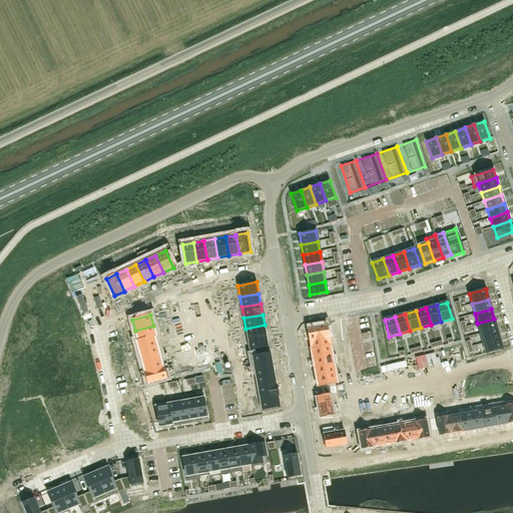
[(494,319),(477,324),(480,334),(497,329),(494,319)]
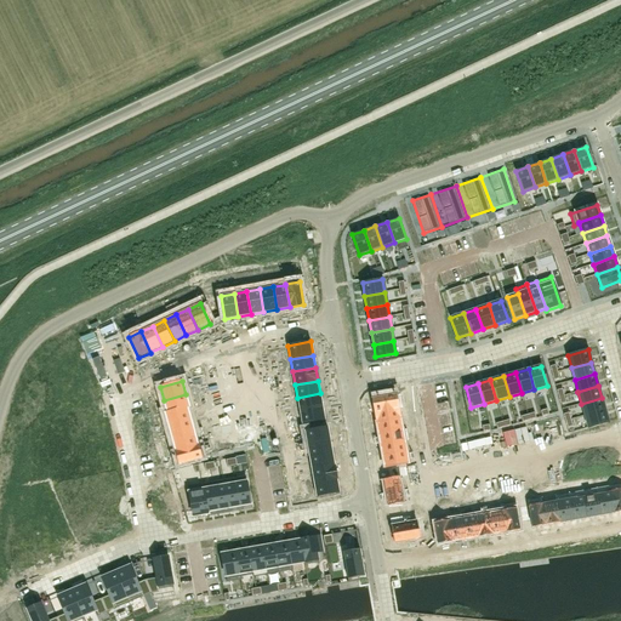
[(320,393),(297,398),(300,410),(323,406),(320,393)]
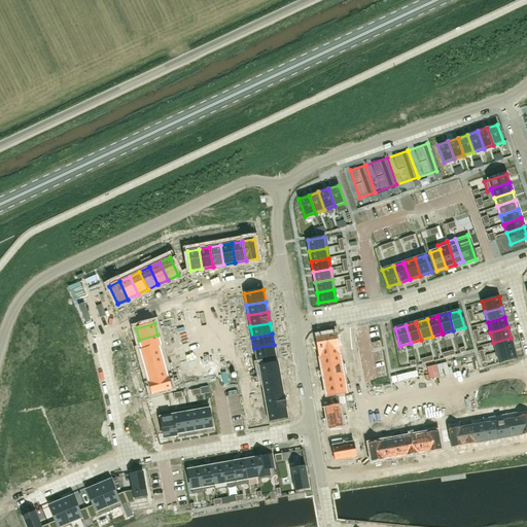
[(157,335),(139,340),(141,350),(140,350),(140,351),(161,345),(157,335)]
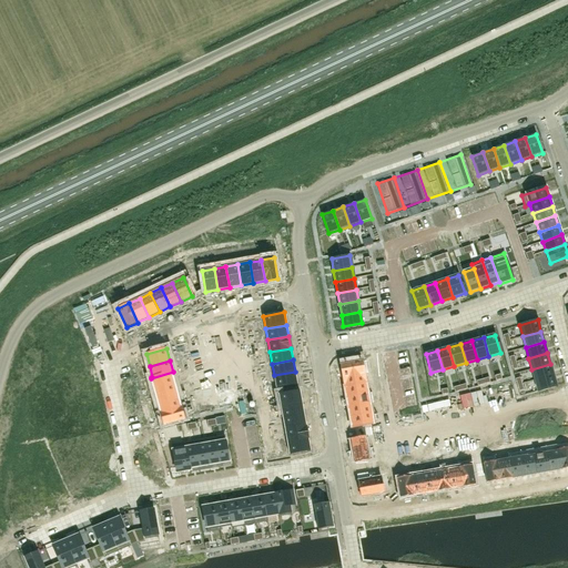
[(362,361),(341,364),(343,377),(364,374),(362,361)]
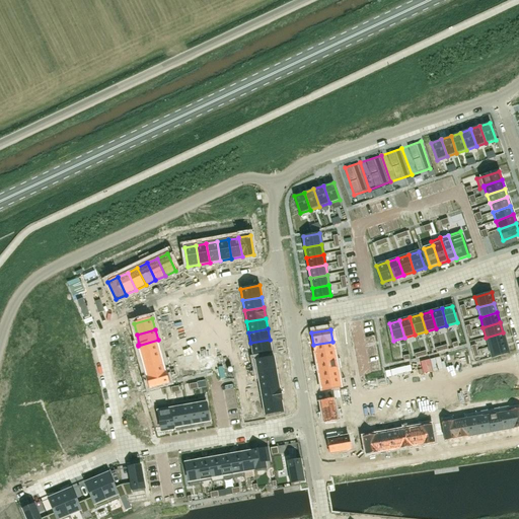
[(503,332),(486,338),(489,347),(506,343),(503,332)]
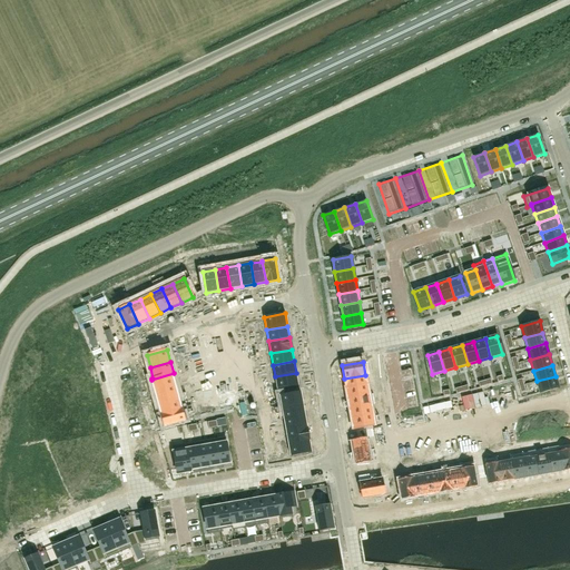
[(174,373),(151,380),(155,391),(175,385),(172,374),(174,374),(174,373)]
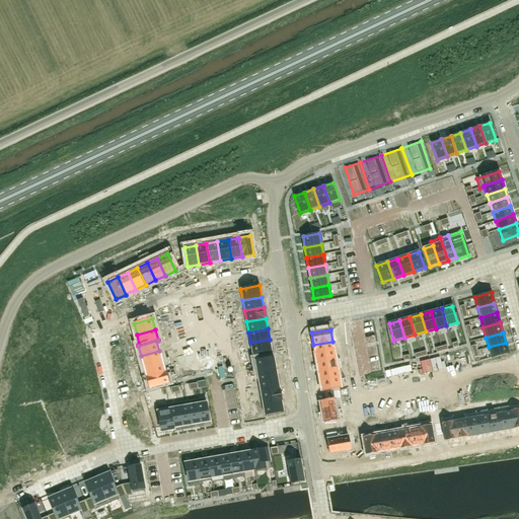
[(270,340),(250,343),(252,355),(272,351),(270,340)]
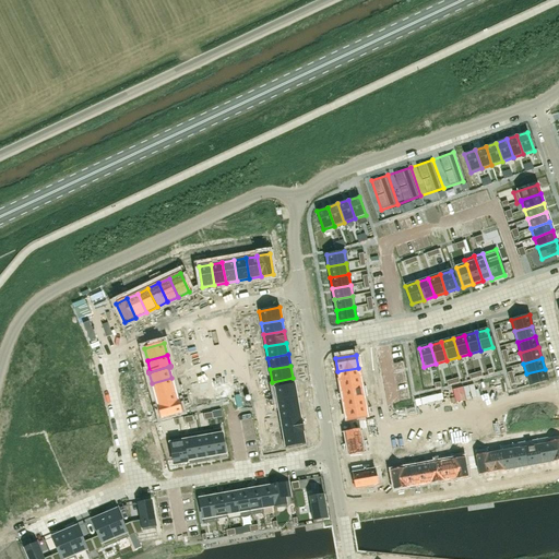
[(358,368),(337,371),(340,381),(359,378),(358,368)]
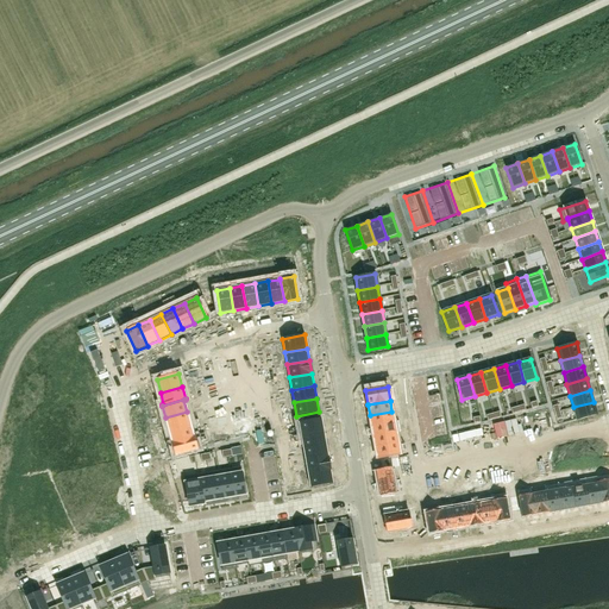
[(594,402),(573,407),(577,420),(596,414),(594,402)]
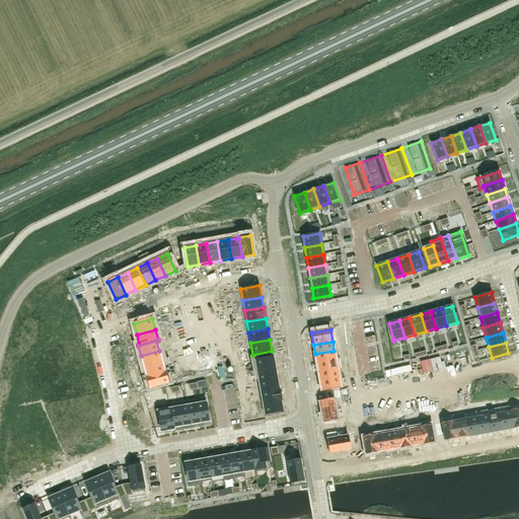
[(159,351),(141,356),(144,367),(162,361),(159,351)]
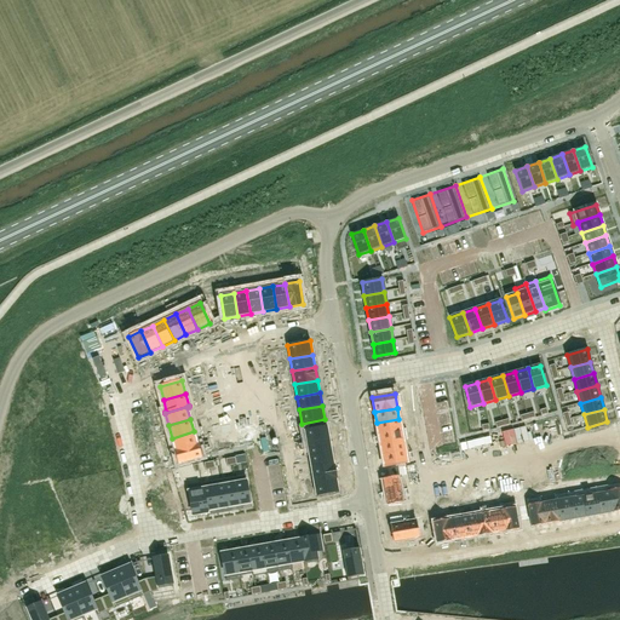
[(399,419),(377,423),(379,434),(401,430),(401,429),(399,419)]
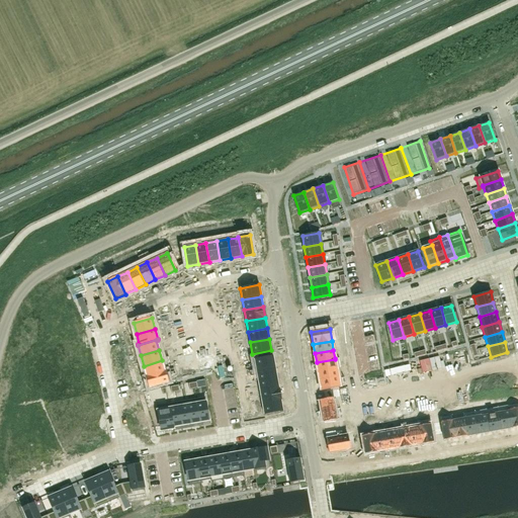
[(273,356),(254,359),(256,371),(275,367),(273,356)]
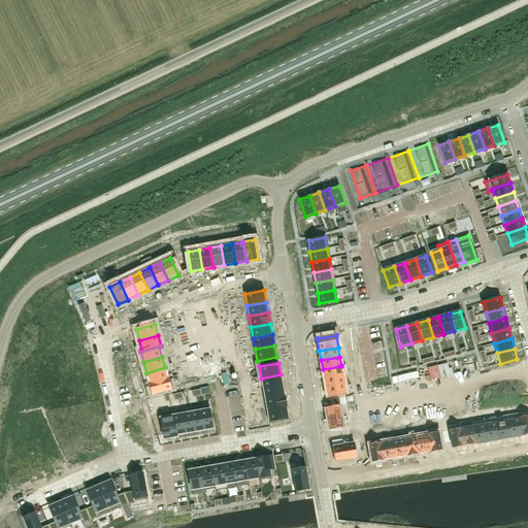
[(341,366),(323,369),(324,378),(345,374),(345,375),(348,374),(345,364),(341,365),(341,366)]
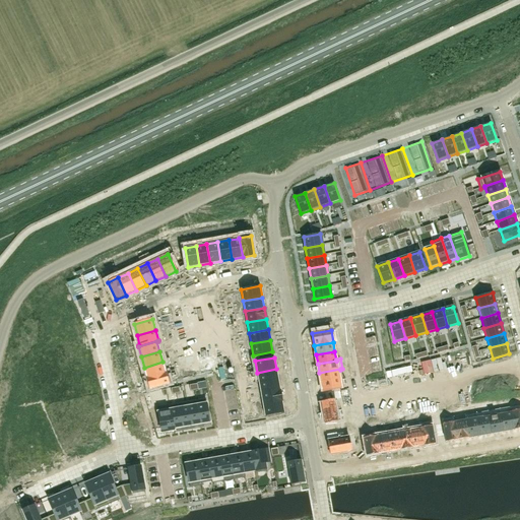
[(163,362),(144,368),(146,378),(166,373),(163,362)]
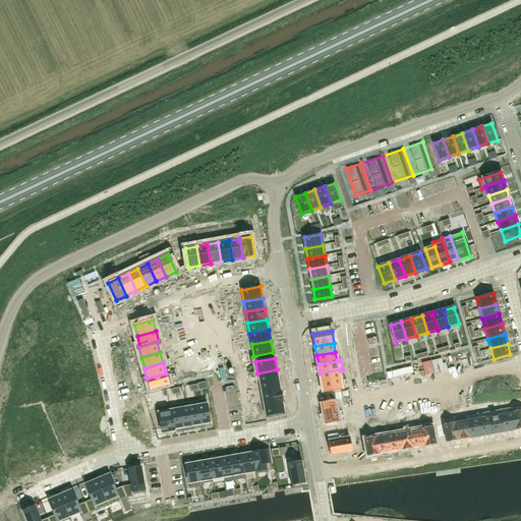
[(277,369),(257,373),(259,384),(279,381),(277,369)]
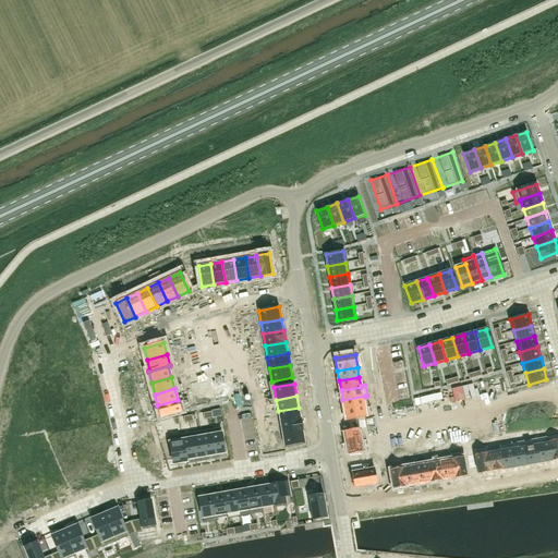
[(365,396),(342,400),(344,410),(366,405),(365,397),(365,396)]
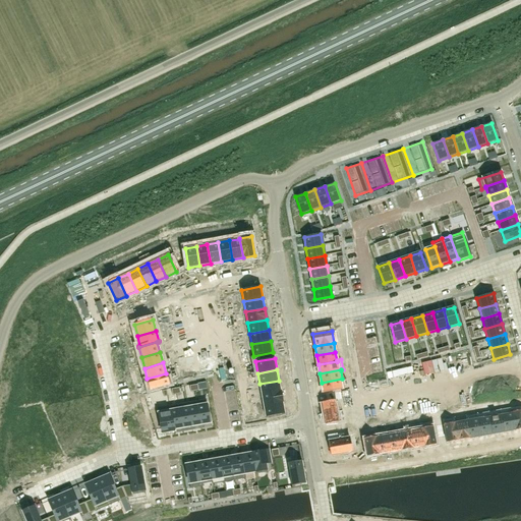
[(169,385),(166,373),(147,379),(150,390),(169,385)]
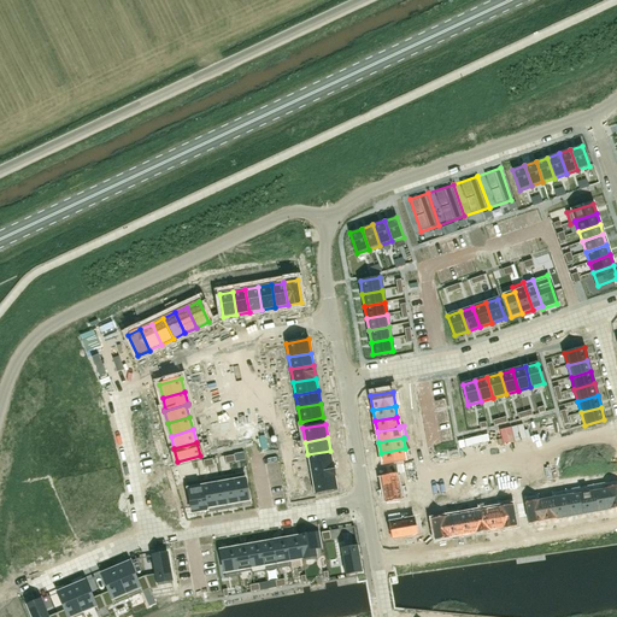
[(405,448),(381,453),(382,464),(407,459),(405,448)]
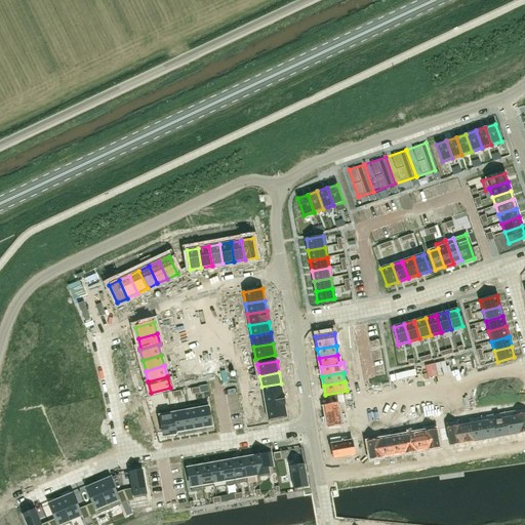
[(281,384),(261,387),(264,398),(283,394),(281,384)]
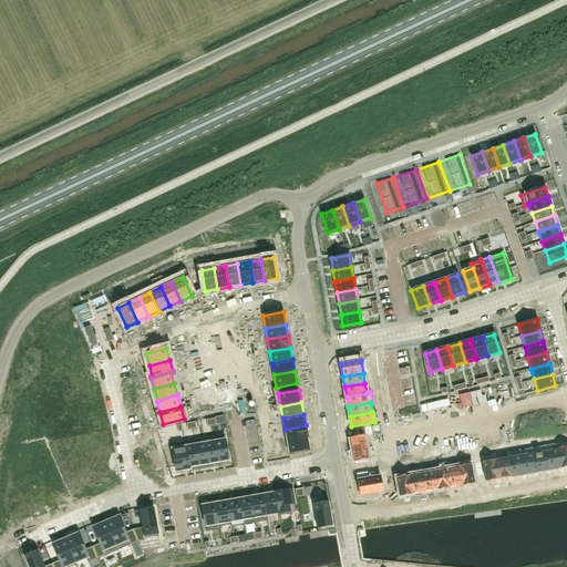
[(306,425),(285,430),(287,441),(308,437),(306,425)]
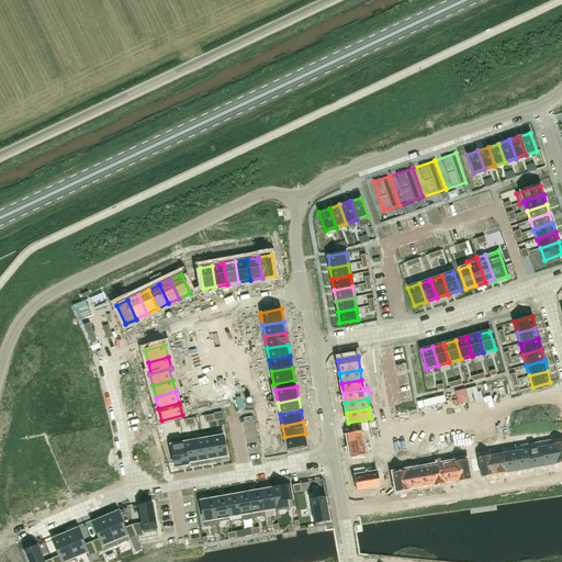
[(356,433),(346,434),(350,459),(366,456),(361,431),(369,430),(367,423),(355,425),(356,433)]
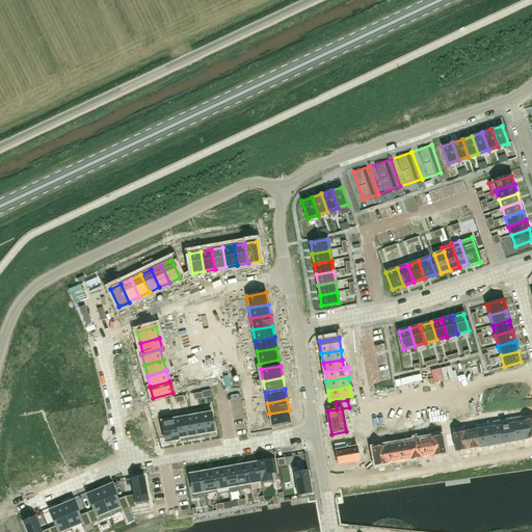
[(210,407),(201,409),(205,433),(214,431),(210,407)]
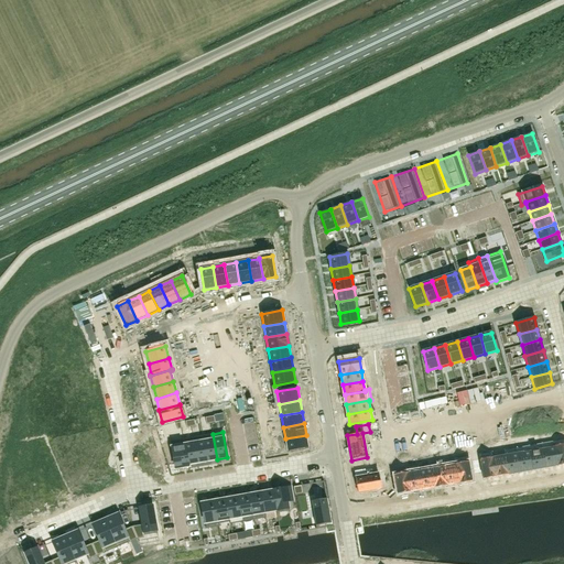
[(213,434),(203,436),(207,462),(217,459),(213,434)]
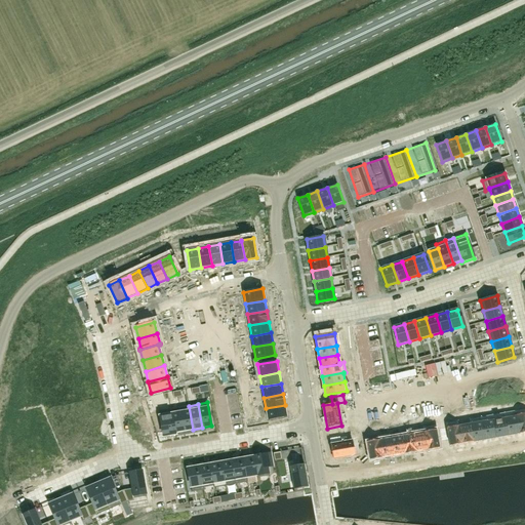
[(285,405),(266,408),(268,420),(287,416),(285,405)]
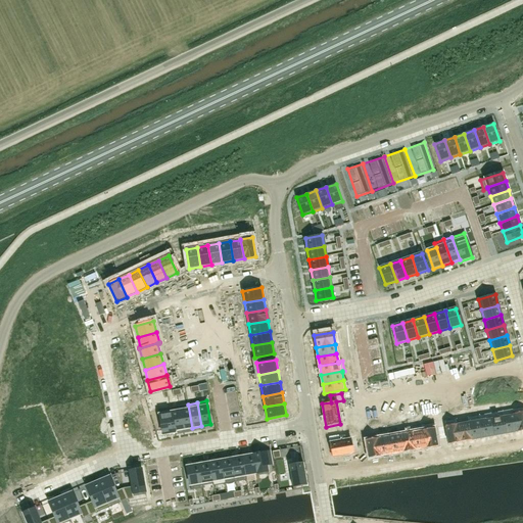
[(188,405),(179,406),(183,429),(192,428),(188,405)]
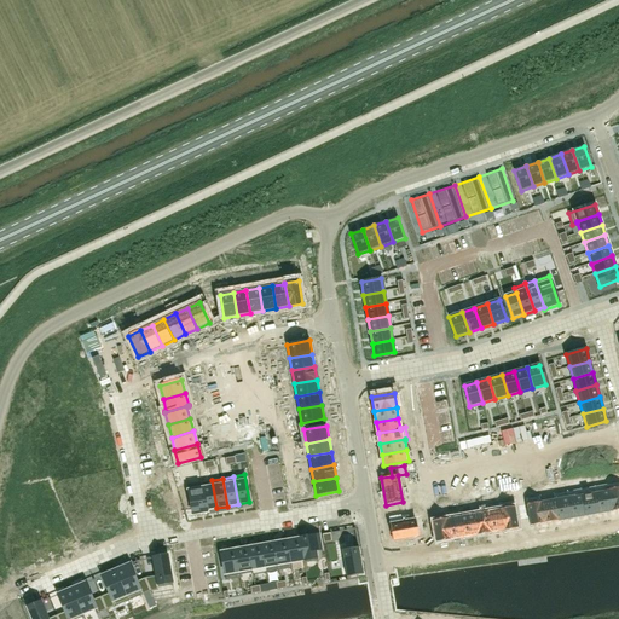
[(212,480),(201,482),(206,510),(207,510),(217,508),(212,480)]
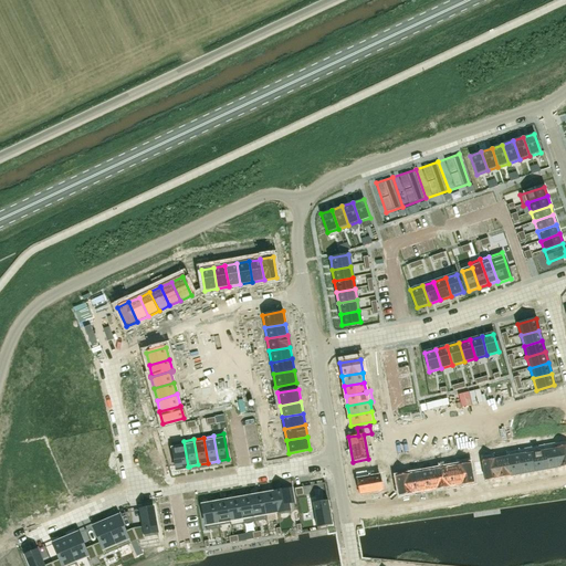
[(565,440),(555,442),(559,468),(565,467),(565,440)]
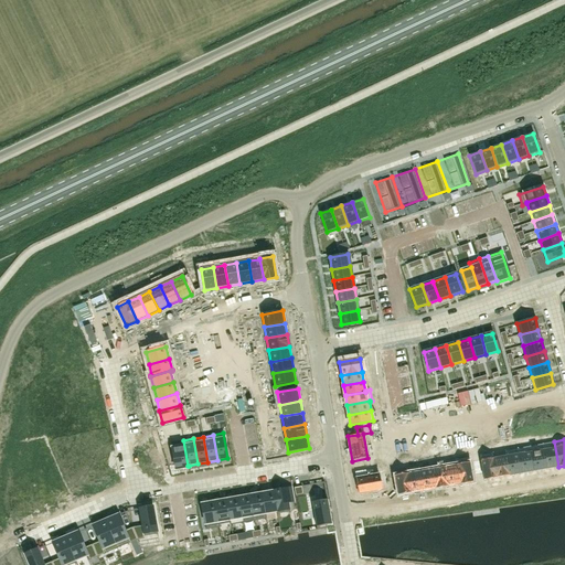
[(183,440),(171,443),(176,470),(189,468),(189,466),(188,466),(183,440)]
